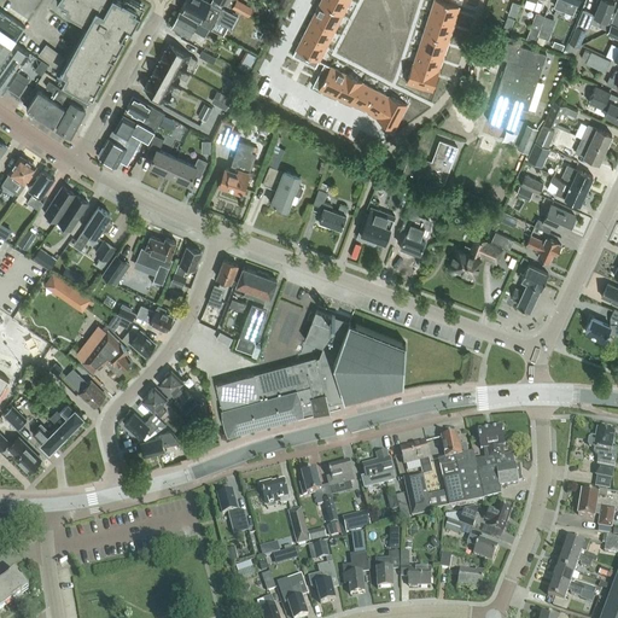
[(69,5),(79,11),(77,12),(91,19),(91,18),(98,22),(91,34),(89,34),(85,41),(87,42),(80,54),(79,53),(74,62),(75,63),(69,75),(66,74),(63,81),(62,81),(88,95),(92,88),(95,91),(103,76),(100,75),(103,69),(106,70),(114,56),(111,54),(115,48),(117,50),(126,36),(122,34),(127,25),(132,29),(141,12),(135,10),(139,3),(134,0),(57,0),(57,1),(58,3),(58,1),(68,7),(69,5)]
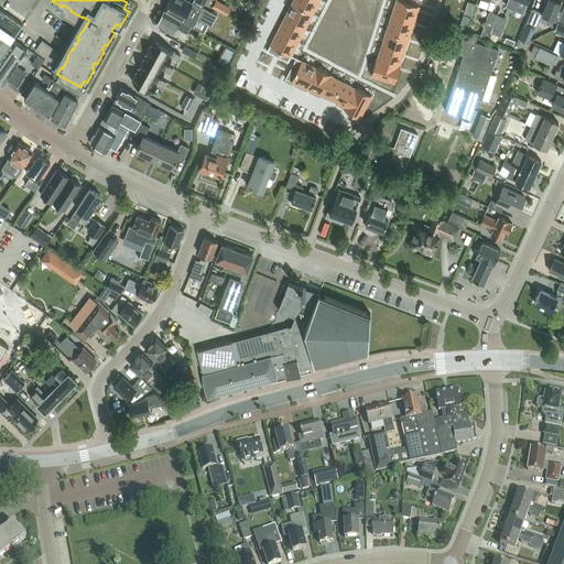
[(217,15),(188,0),(169,0),(164,9),(165,9),(183,19),(182,21),(192,25),(196,17),(212,25),(217,15)]
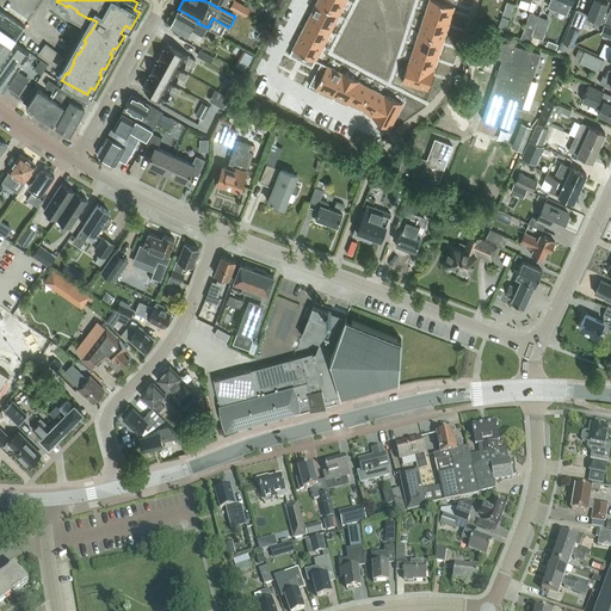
[(236,0),(233,0),(229,7),(246,17),(251,7),(236,0)]
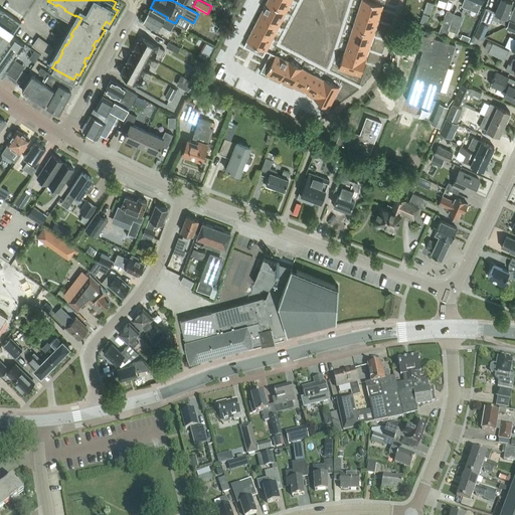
[(262,48),(266,50),(267,50),(292,0),(267,0),(246,40),(254,44),(259,46),(262,48)]
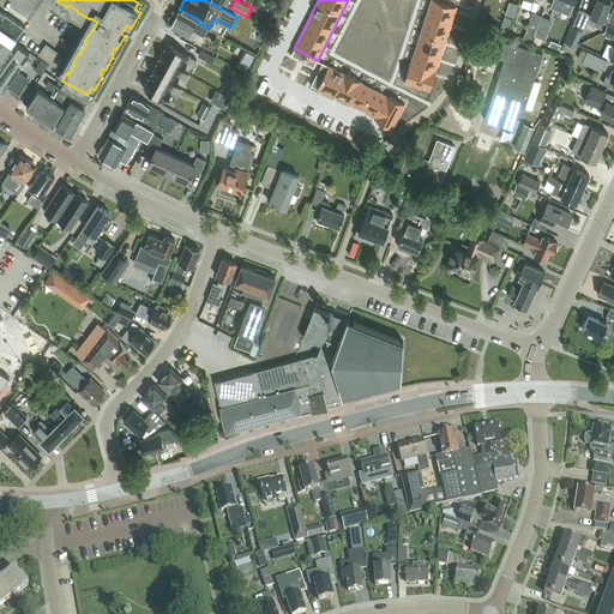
[(435,70),(456,6),(438,0),(431,0),(411,61),(410,61),(404,80),(429,90),(437,70),(435,70)]
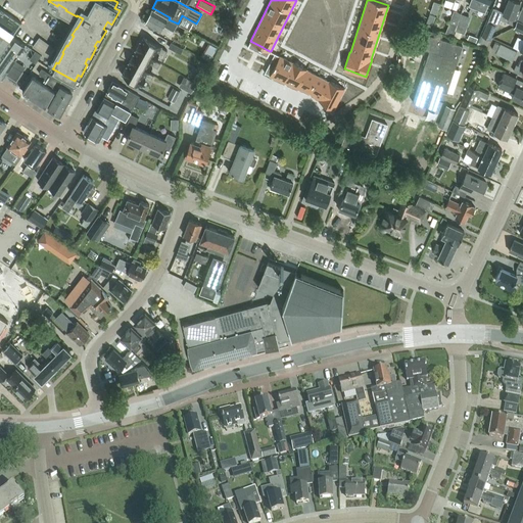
[(470,0),(468,5),(485,12),(489,0),(470,0)]
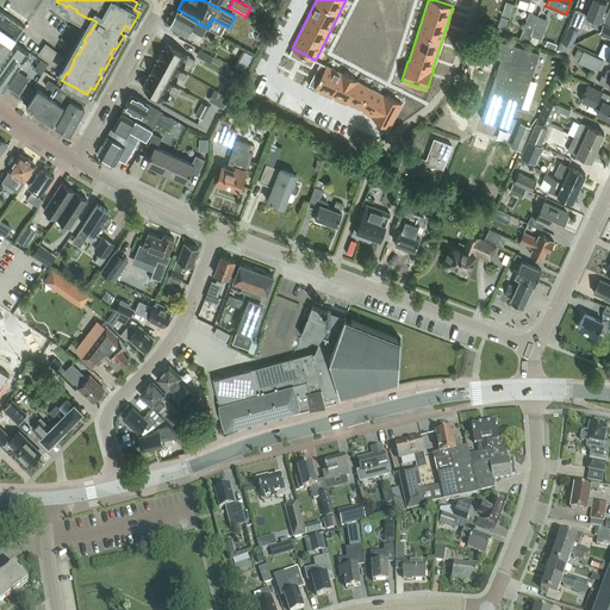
[(607,1),(603,0),(589,0),(589,2),(591,4),(586,14),(584,23),(591,25),(595,18),(603,22),(607,11),(603,10),(607,1)]
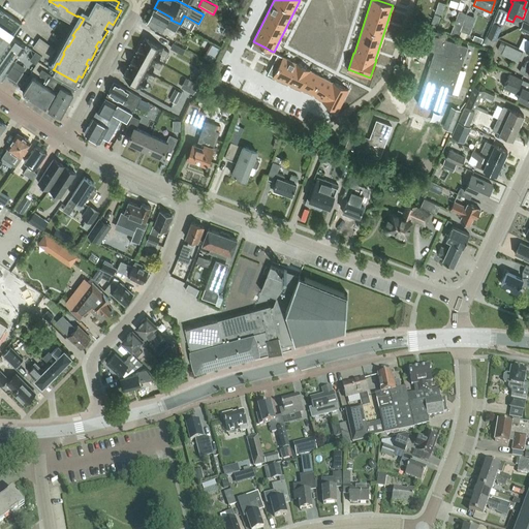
[(442,14),(444,8),(445,3),(439,1),(435,12),(442,14)]
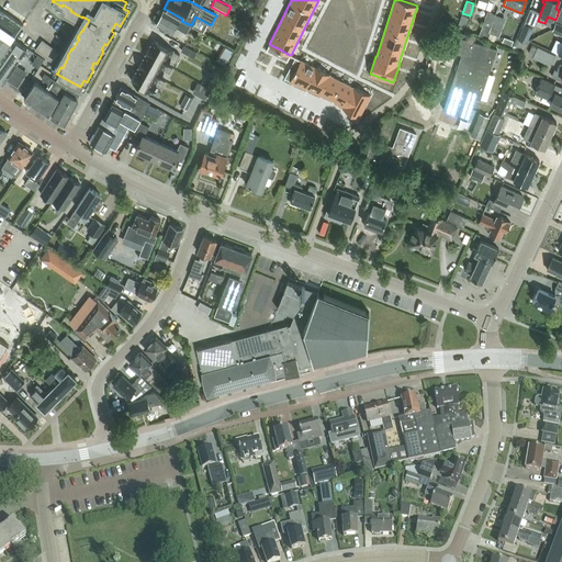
[(0,56),(13,38),(23,24),(0,8),(0,15),(3,19),(2,21),(0,19),(0,56)]
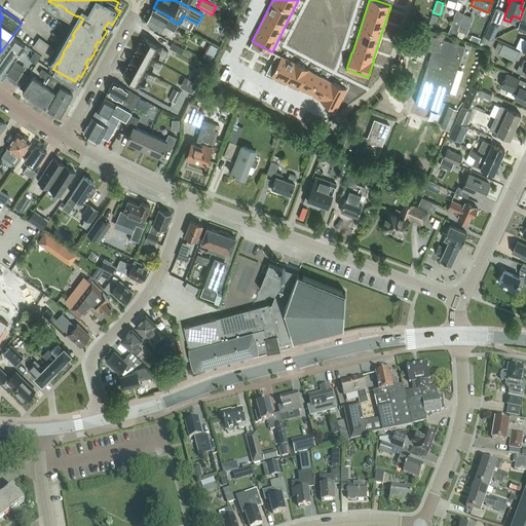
[(178,24),(153,10),(146,23),(160,31),(164,25),(174,30),(178,24)]
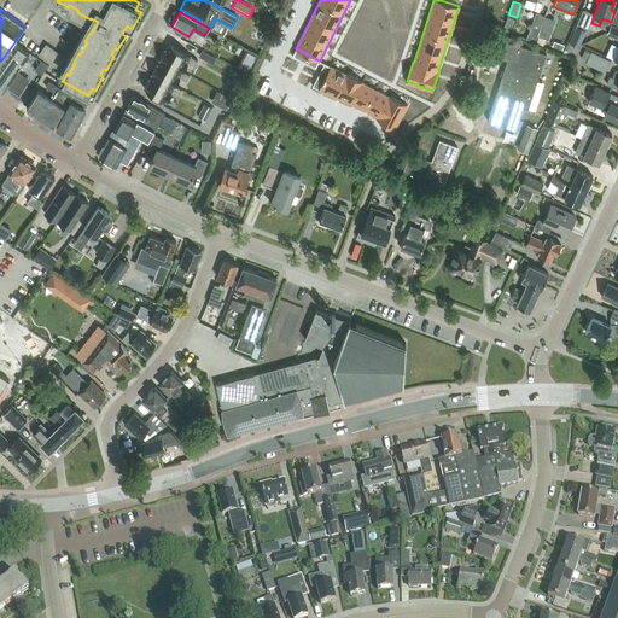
[(535,42),(537,35),(544,16),(536,12),(528,34),(526,39),(535,42)]
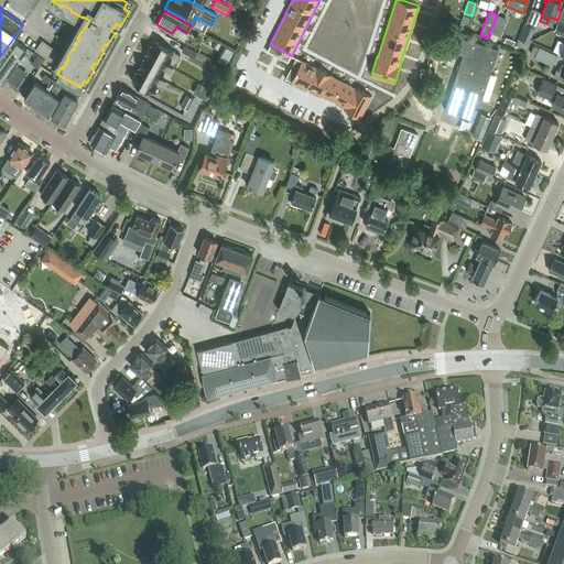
[(491,33),(501,36),(508,18),(498,14),(491,33)]
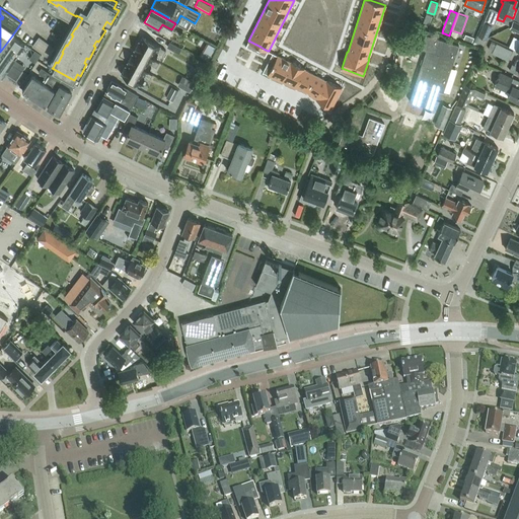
[(426,14),(424,22),(430,24),(432,16),(426,14)]
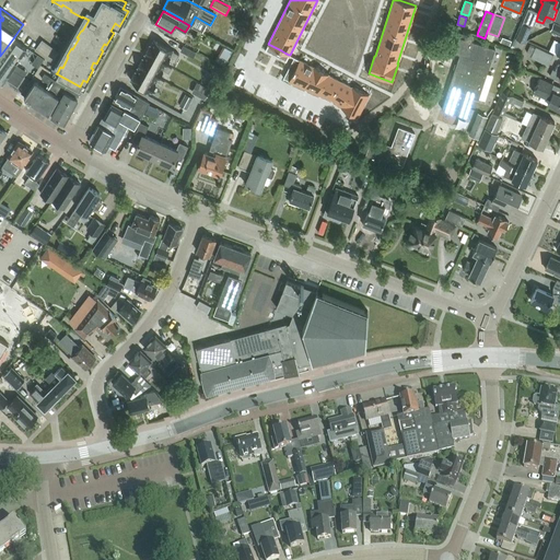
[(559,24),(553,22),(550,30),(559,34),(559,24)]
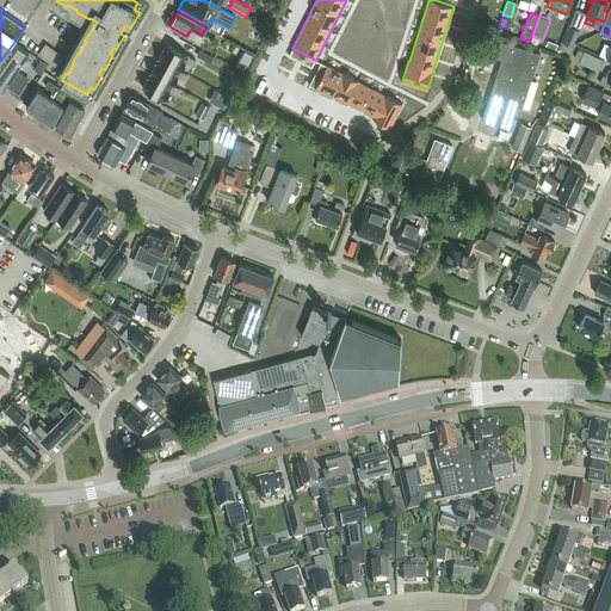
[(572,45),(579,29),(569,25),(562,42),(572,45)]
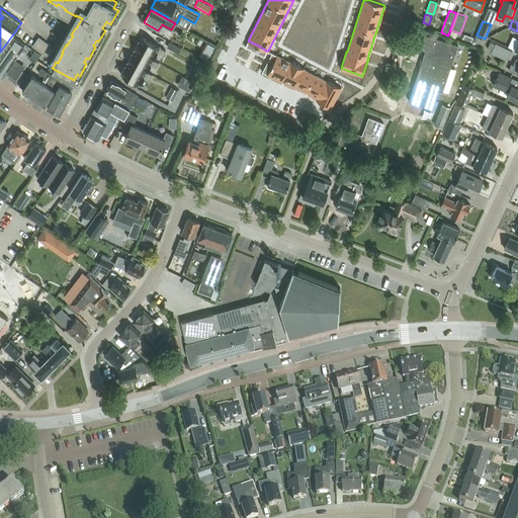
[(442,91),(458,45),(425,34),(421,49),(425,50),(409,100),(432,108),(438,90),(442,91)]
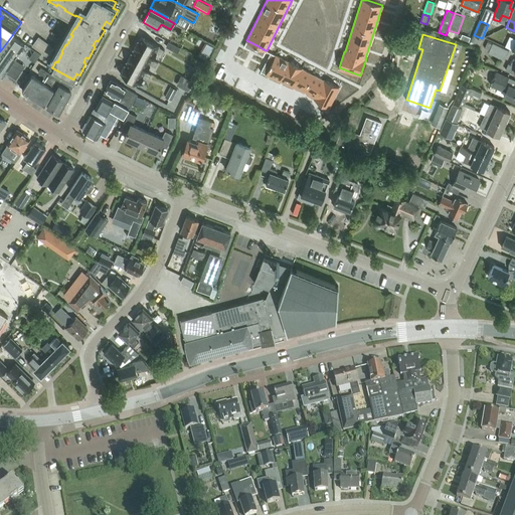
[(17,55),(22,48),(24,44),(12,35),(0,51),(0,75),(2,77),(3,77),(13,61),(12,61),(16,54),(17,55)]
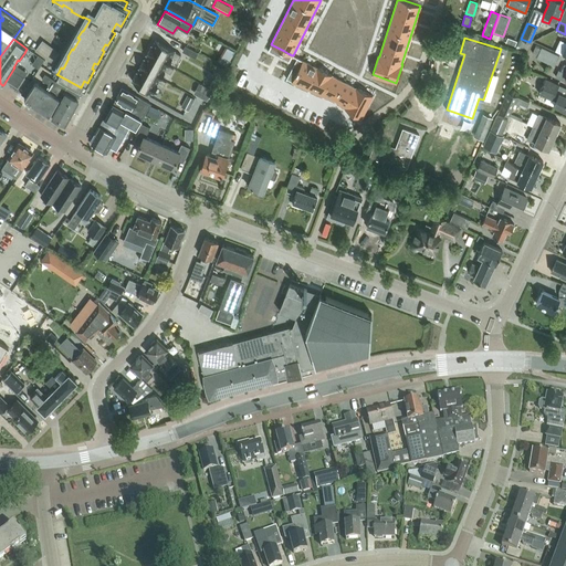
[(42,40),(34,50),(52,63),(60,52),(42,40)]
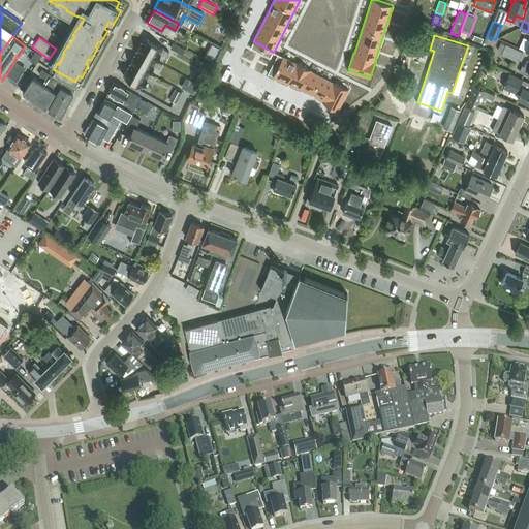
[(146,37),(143,42),(142,42),(137,51),(156,60),(160,53),(166,56),(169,51),(146,37)]
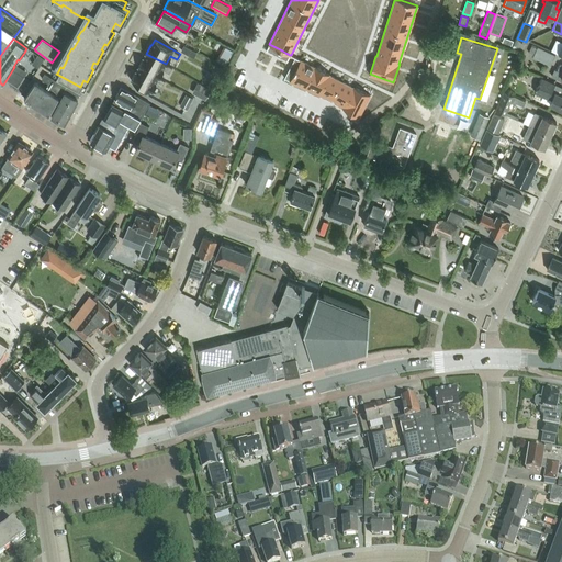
[(188,54),(190,48),(183,45),(181,51),(188,54)]
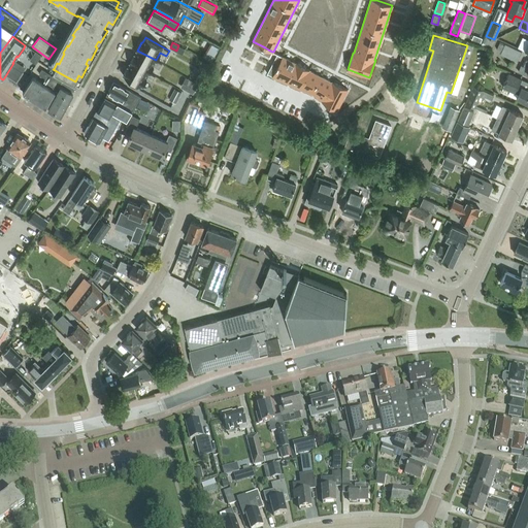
[(210,43),(203,56),(211,61),(219,47),(210,43)]
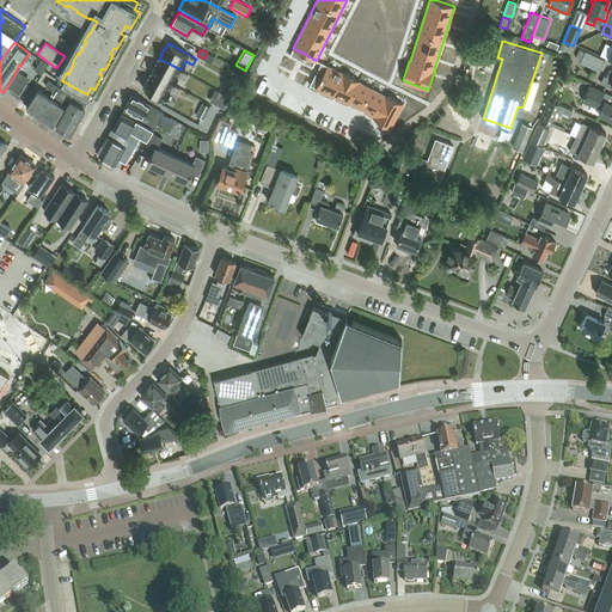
[(599,71),(605,60),(586,50),(585,51),(581,60),(580,62),(599,71)]
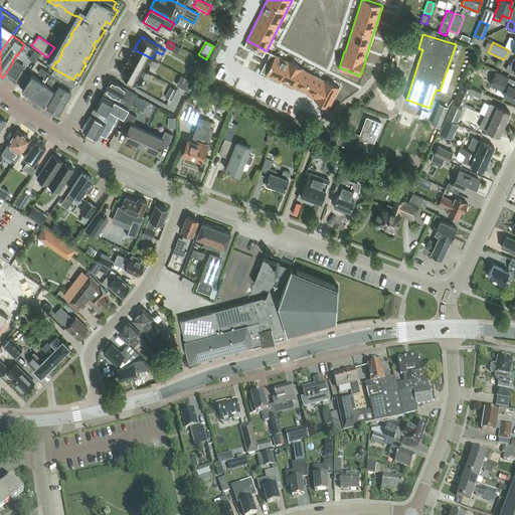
[(34,49),(31,54),(29,58),(34,61),(40,53),(34,49)]
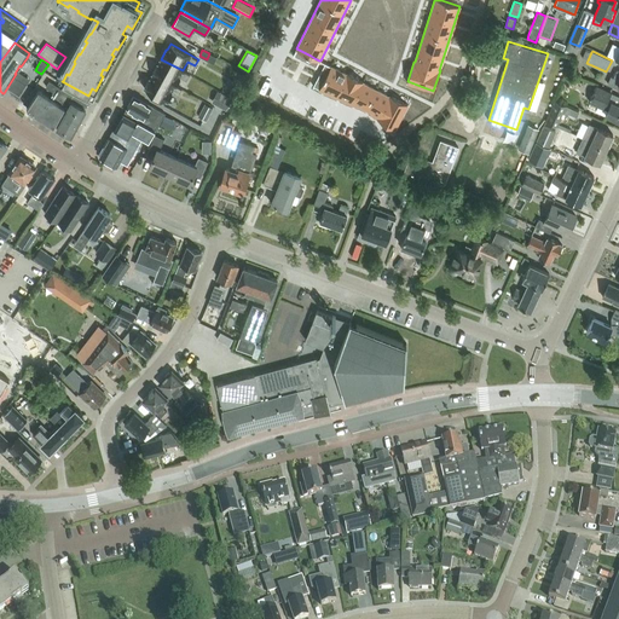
[(152,74),(154,74),(175,85),(180,76),(186,80),(190,74),(183,70),(161,59),(158,64),(152,74)]
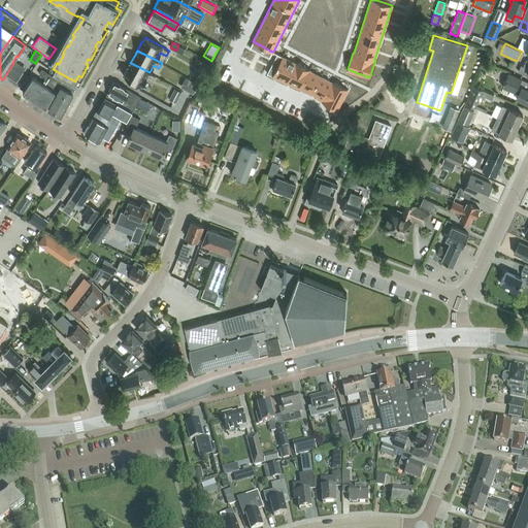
[(310,69),(296,62),(296,63),(283,57),(281,60),(278,64),(276,68),(275,72),(272,76),(322,101),(322,102),(337,109),(348,89),(332,80),(309,70),(310,69)]
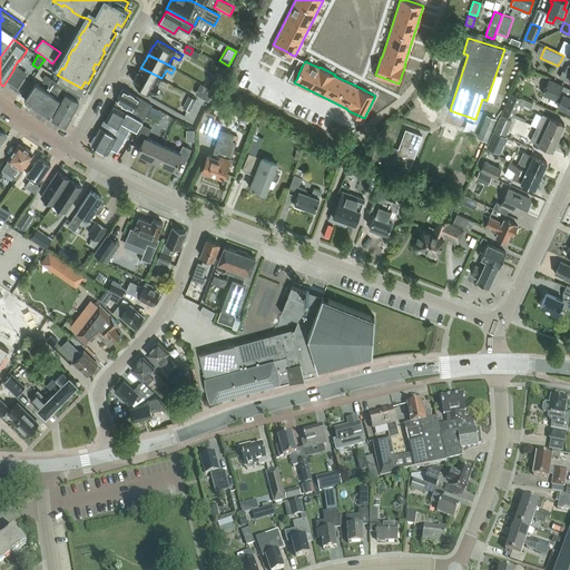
[(569,79),(569,65),(568,65),(564,71),(562,70),(560,77),(569,81),(569,79)]
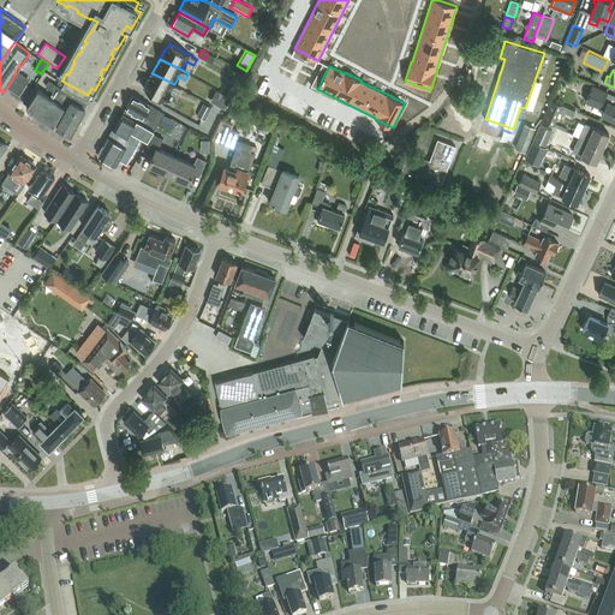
[(149,78),(143,88),(165,100),(171,90),(178,94),(180,88),(174,84),(153,73),(150,78),(149,78)]
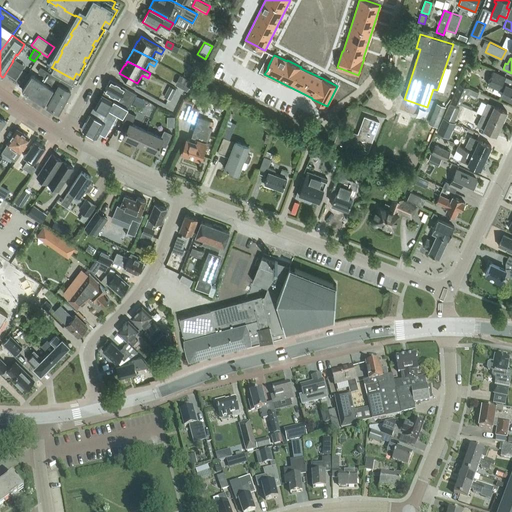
[(53,88),(57,83),(60,78),(52,73),(52,74),(41,67),(38,71),(44,75),(41,80),(32,74),(22,89),(45,104),(53,88)]
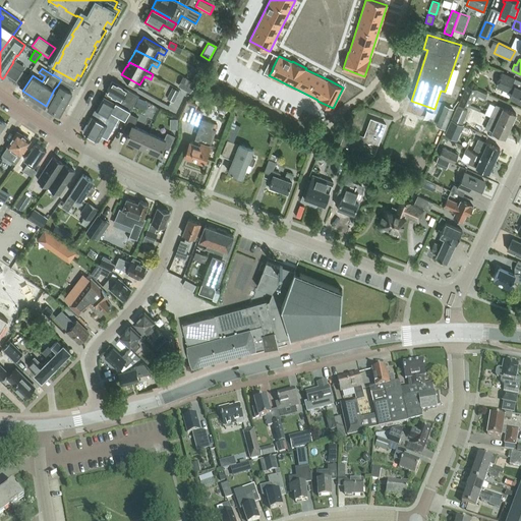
[(514,85),(511,84),(514,77),(502,71),(496,85),(503,89),(501,94),(509,98),(510,96),(520,101),(520,88),(515,85),(514,85)]
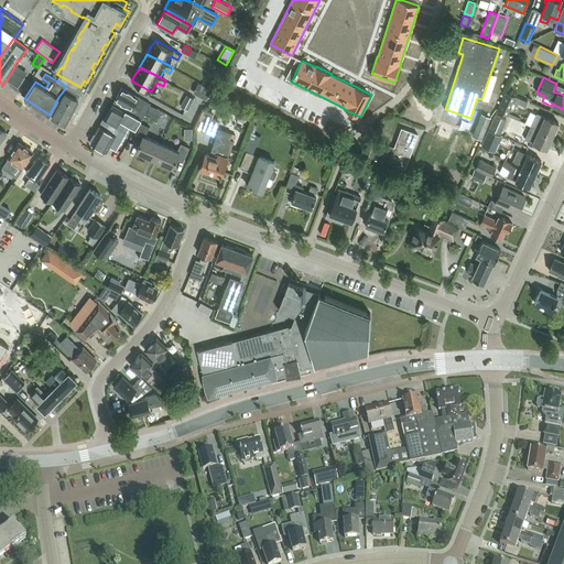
[(66,86),(63,91),(64,93),(52,116),(65,123),(78,99),(77,99),(83,90),(67,83),(66,86)]
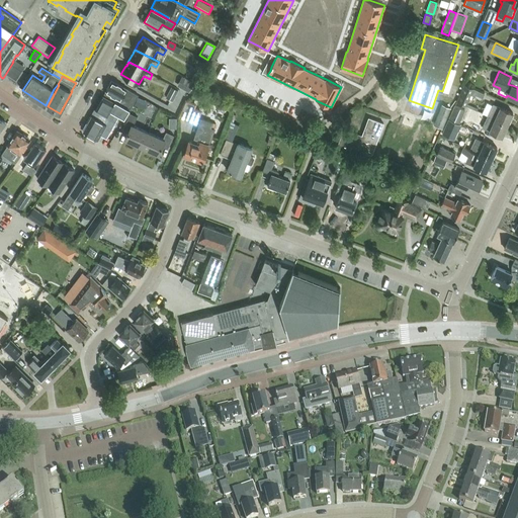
[(176,85),(189,92),(194,82),(181,76),(176,85)]
